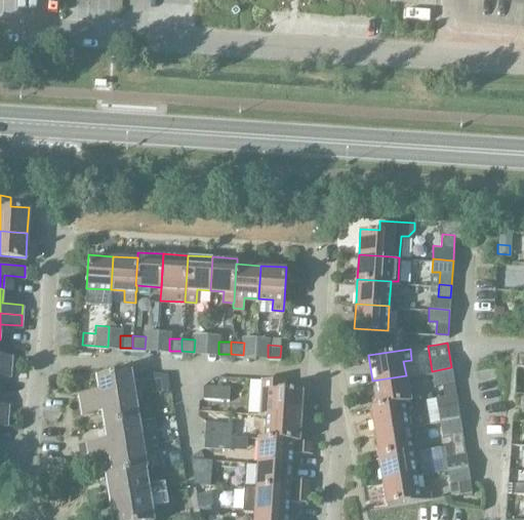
[(0,362),(10,364),(11,353),(0,352),(0,362)]
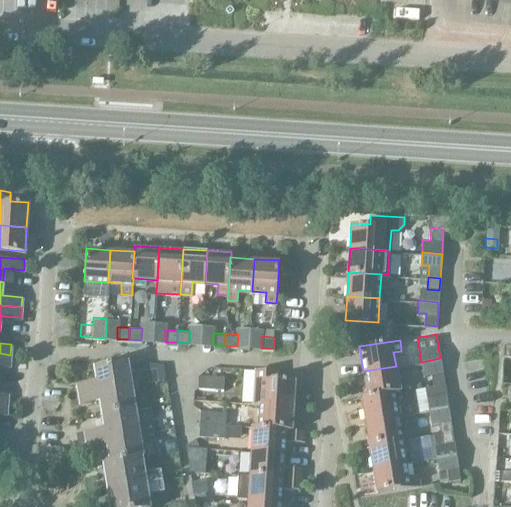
[(0,364),(10,365),(10,355),(0,353),(0,364)]
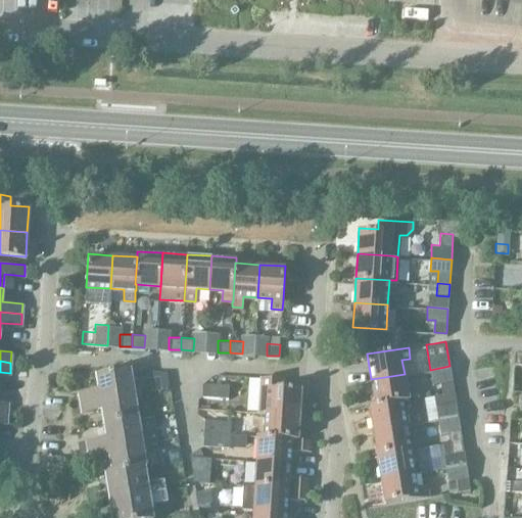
[(449,366),(430,370),(432,382),(440,381),(441,392),(454,390),(449,366)]
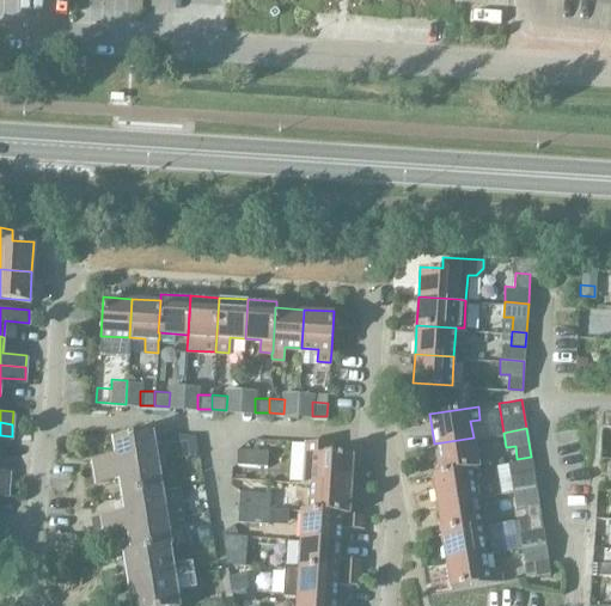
[(91,457),(93,469),(157,458),(152,429),(112,436),(115,452),(91,457)]
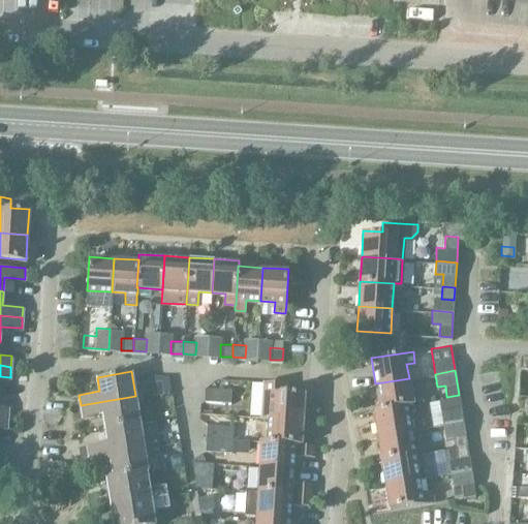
[(375,383),(379,407),(406,403),(407,404),(412,403),(412,402),(409,378),(375,383)]
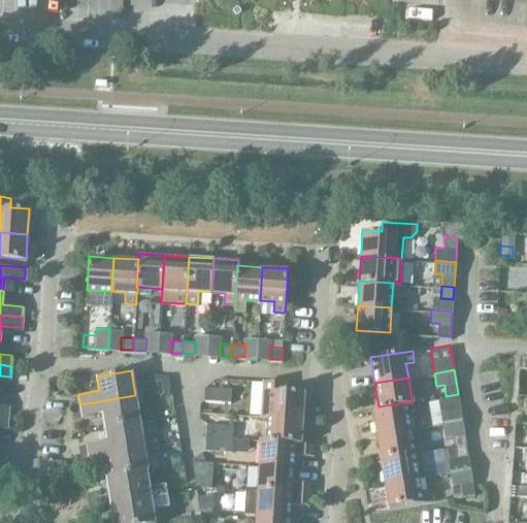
[(261,415),(268,416),(268,415),(302,417),(303,391),(285,390),(285,381),(263,379),(261,415)]
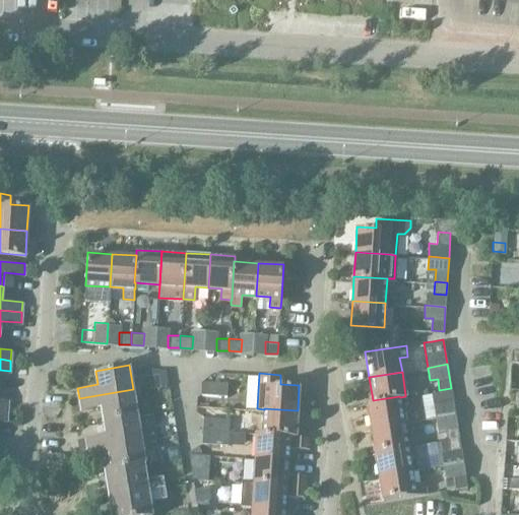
[(201,392),(226,394),(228,381),(201,379),(201,392)]
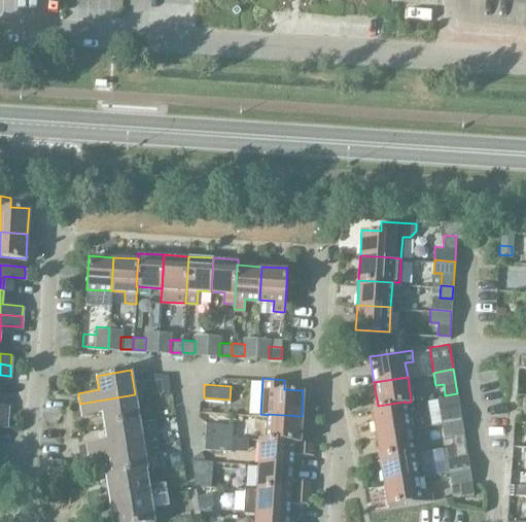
[(445,395),(436,397),(439,408),(441,421),(461,418),(457,393),(445,395)]
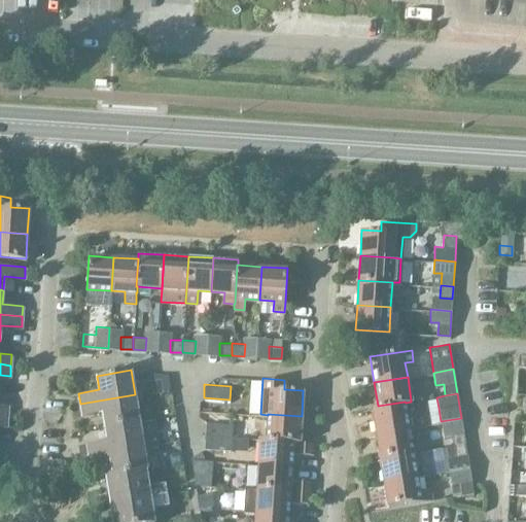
[(103,411),(105,424),(139,419),(135,394),(80,404),(82,414),(103,411)]
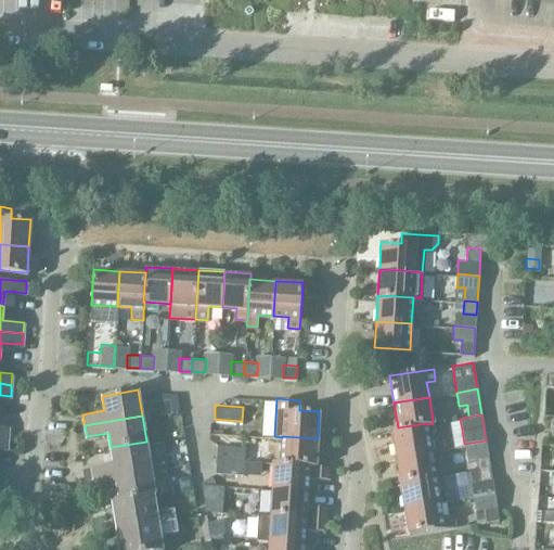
[(430,449),(428,437),(437,436),(439,427),(439,422),(433,423),(427,424),(426,423),(398,427),(391,429),(396,455),(430,449)]
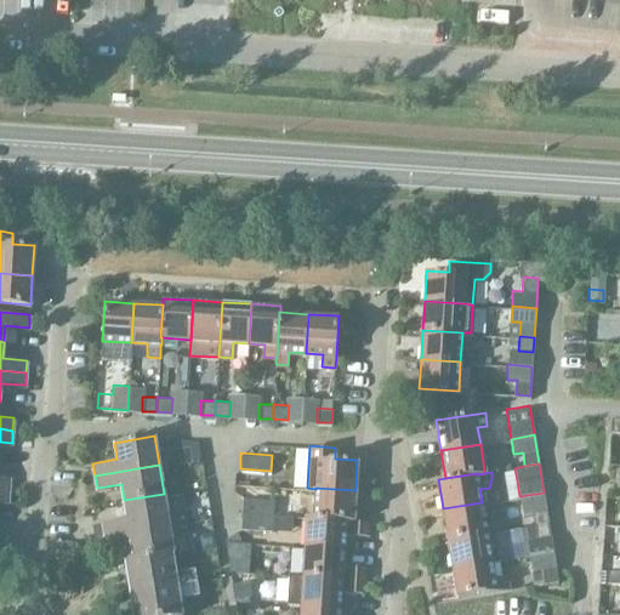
[(0,487),(9,488),(10,476),(0,474),(0,487)]
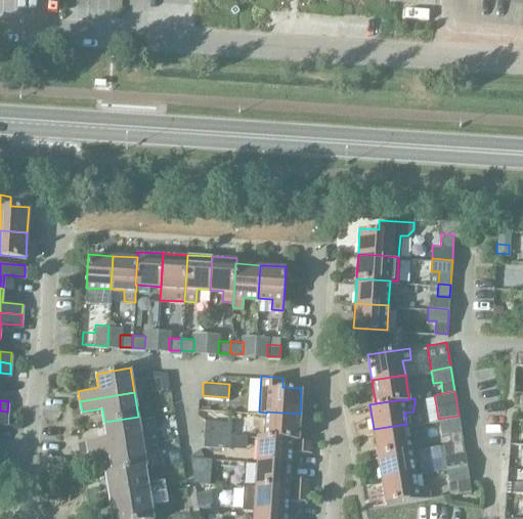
[(292,438),(298,438),(300,414),(266,412),(266,413),(265,435),(265,436),(292,438)]
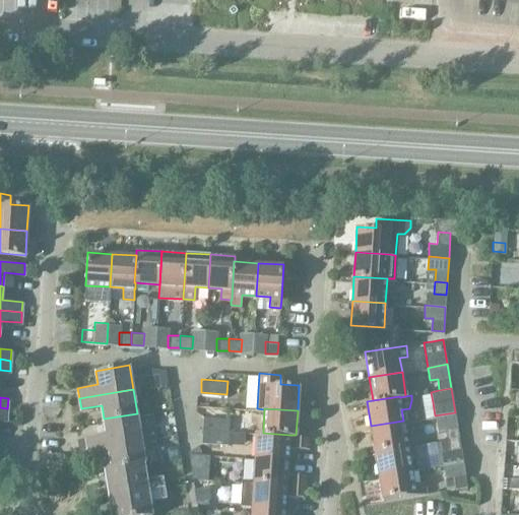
[(455,412),(435,415),(437,429),(445,427),(447,438),(459,437),(457,425),(455,412)]
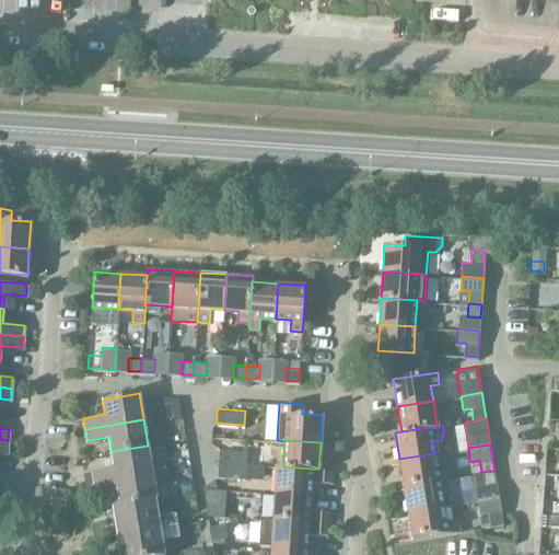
[(92,470),(94,481),(152,472),(148,446),(112,451),(114,466),(92,470)]
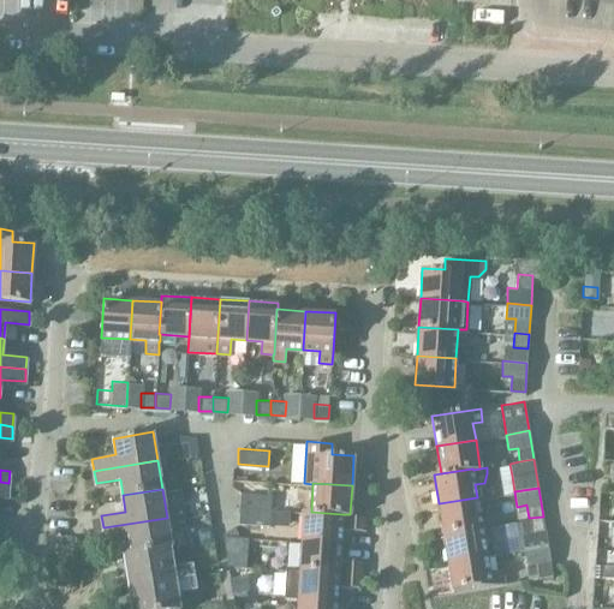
[(240,491),(239,507),(270,509),(270,494),(240,491)]
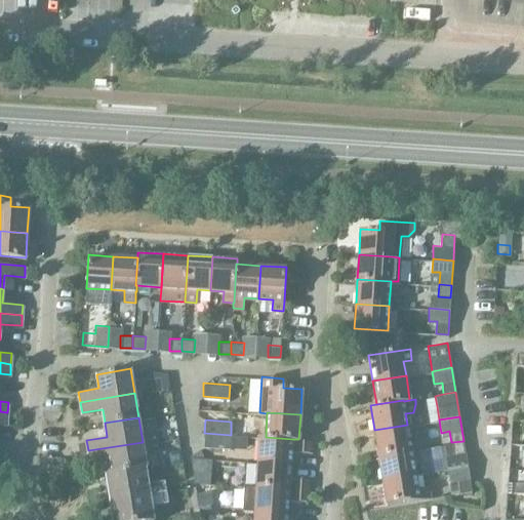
[(374,430),(378,454),(411,449),(407,425),(374,430)]
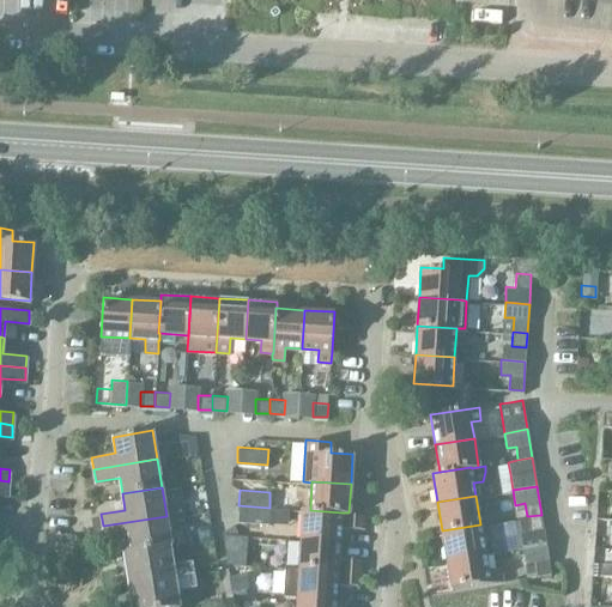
[(270,508),(238,505),(238,521),(268,522),(270,508)]
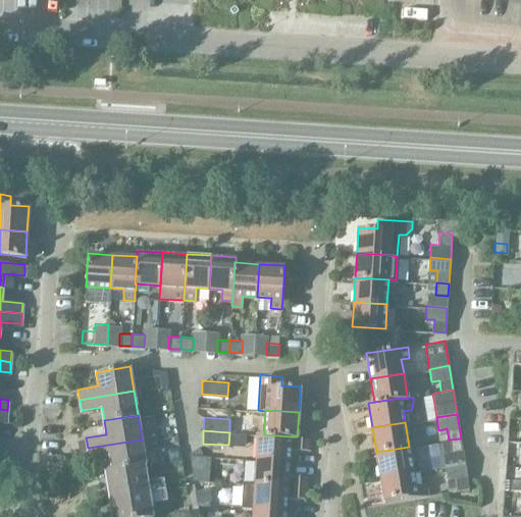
[(296,448),(297,436),(291,436),(264,434),(264,433),(258,433),(256,458),(290,461),(290,448),(296,448)]
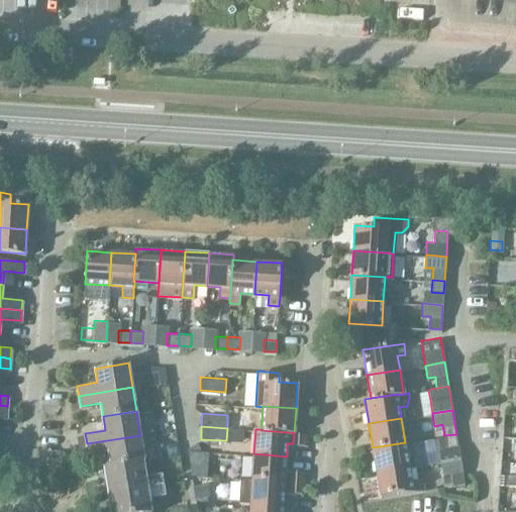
[(294,432),(293,443),(305,444),(306,433),(294,432)]
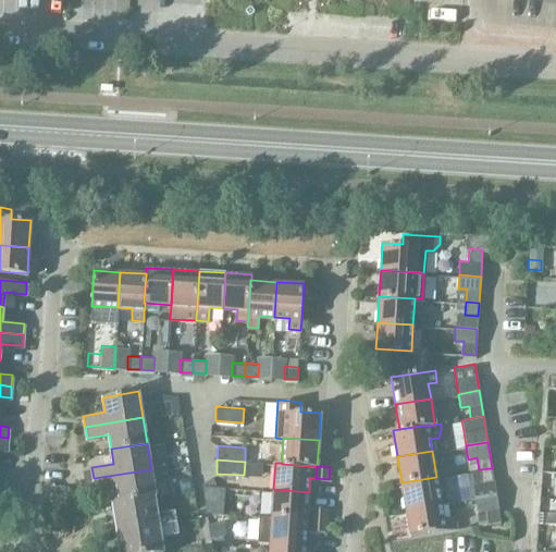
[(479,469),(467,471),(471,498),(474,497),(496,493),(494,480),(492,468),(479,469)]
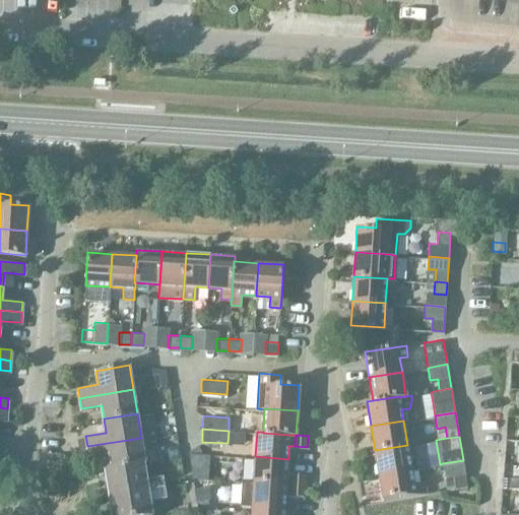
[(109,454),(111,466),(143,461),(143,462),(145,462),(141,438),(87,446),(88,457),(109,454)]
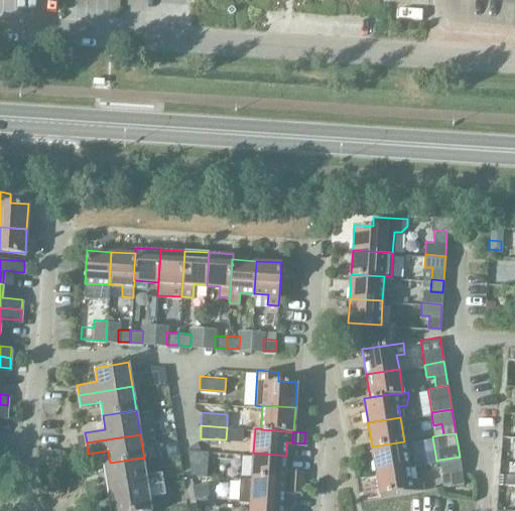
[(372,446),(376,471),(408,465),(406,452),(412,452),(410,440),(404,441),(372,446)]
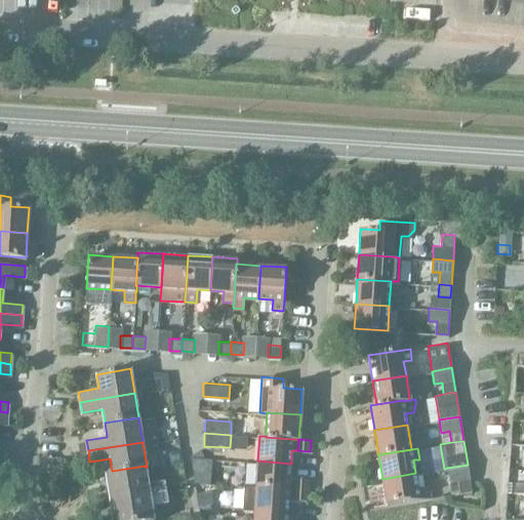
[(257,461),(256,485),(289,488),(291,464),(257,461)]
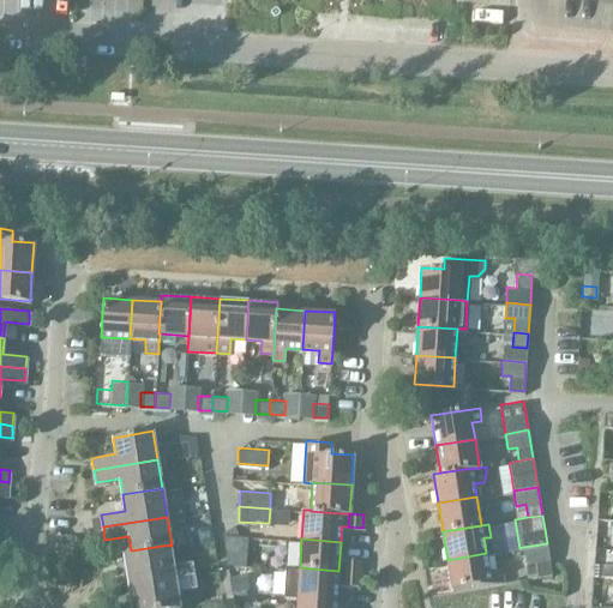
[(547,543),(523,547),(526,563),(535,561),(538,575),(552,572),(550,558),(547,543)]
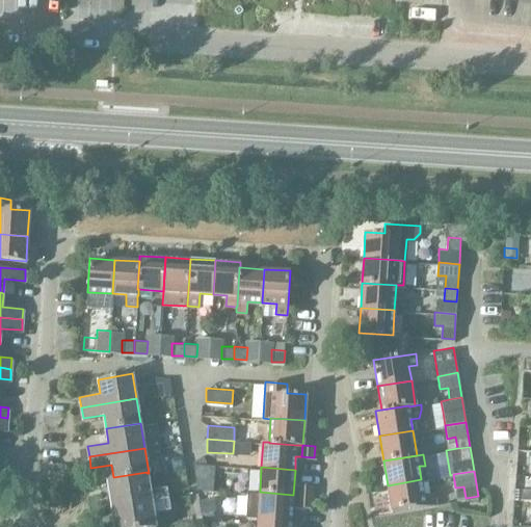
[(107,478),(111,506),(168,497),(166,486),(150,490),(147,473),(147,472),(113,477),(107,478)]
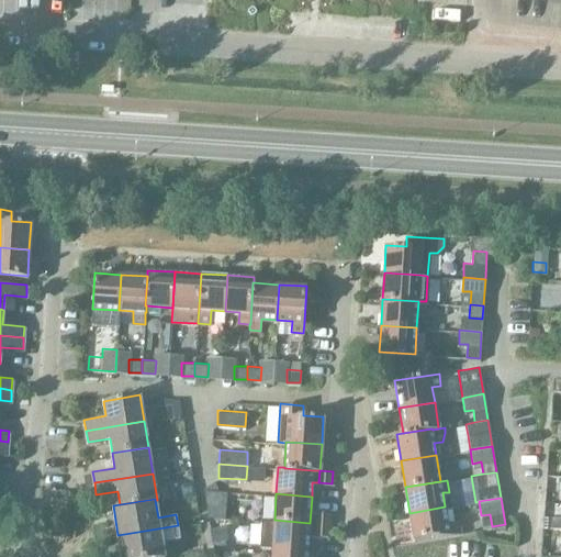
[(410,513),(414,539),(461,532),(460,520),(447,521),(445,507),(410,513)]
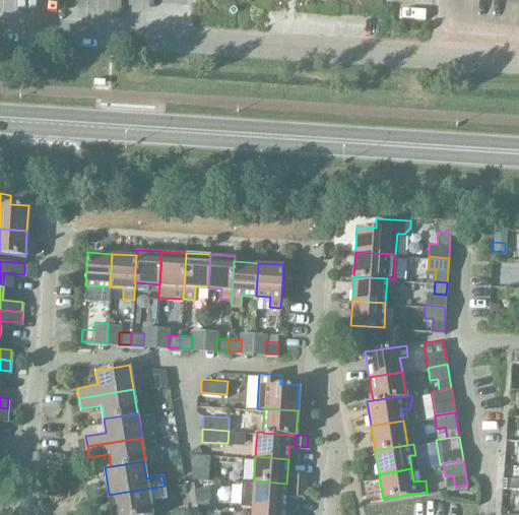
[(293,472),(292,484),(305,485),(306,473),(293,472)]
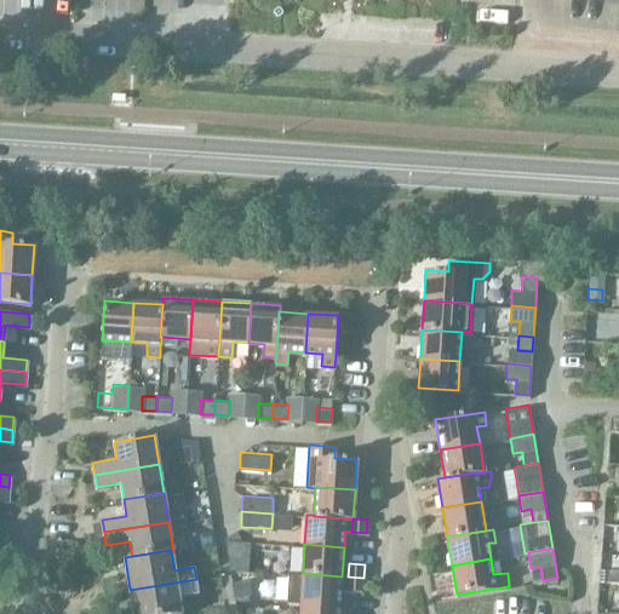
[(301,602),(339,604),(340,589),(348,590),(348,577),(342,577),(303,573),(287,573),(286,602),(301,602)]
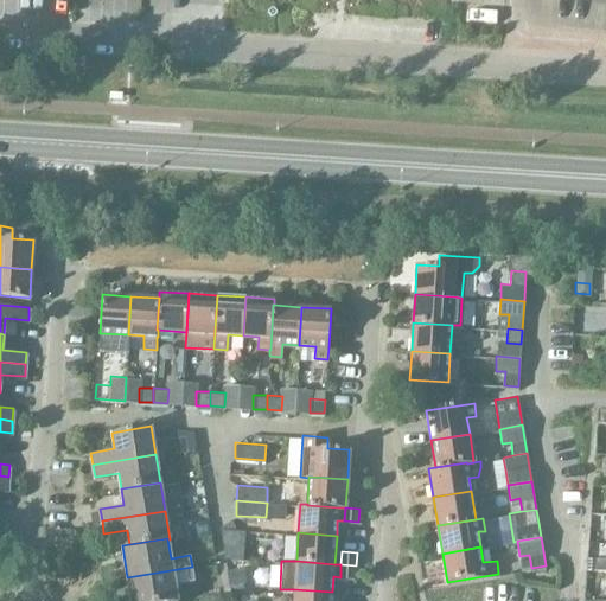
[(356,566),(340,564),(340,577),(355,577),(356,566)]
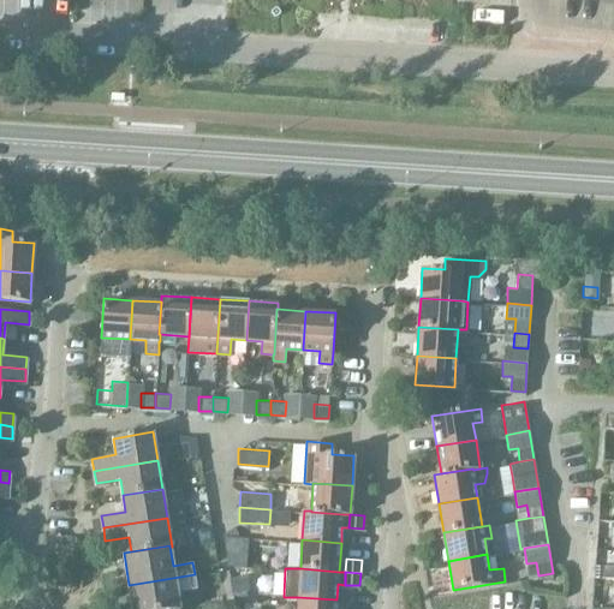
[(195,574),(129,585),(132,608),(179,608),(177,590),(196,586),(195,574)]
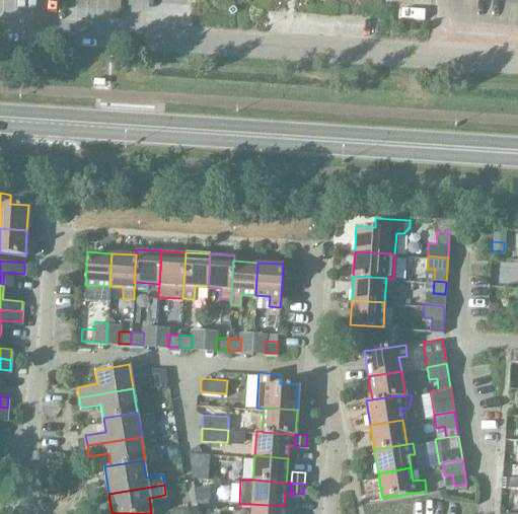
[(283,513),(284,506),(251,504),(250,513),(283,513)]
